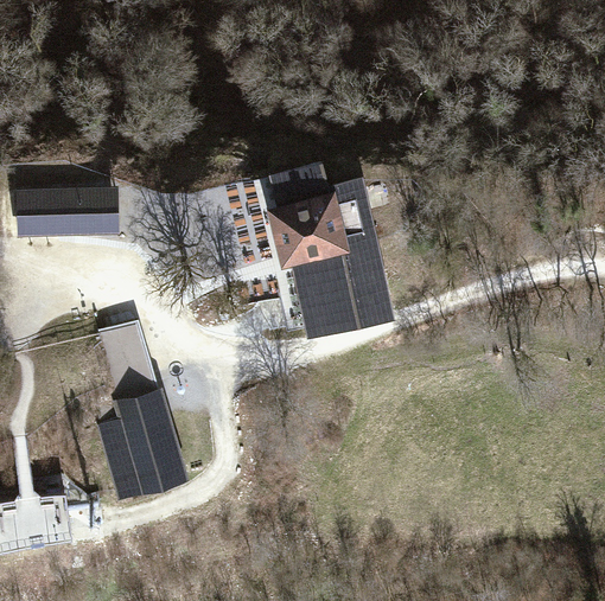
[(350,253),(291,268),(292,273),(306,333),(309,339),(395,318),(361,180),(326,189),(322,166),(269,179),(275,208),(335,193),(350,253)]
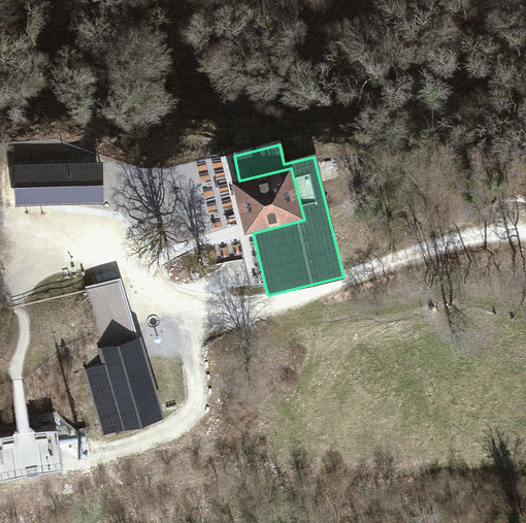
[(13,208),(103,205),(102,164),(12,167),(13,208)]
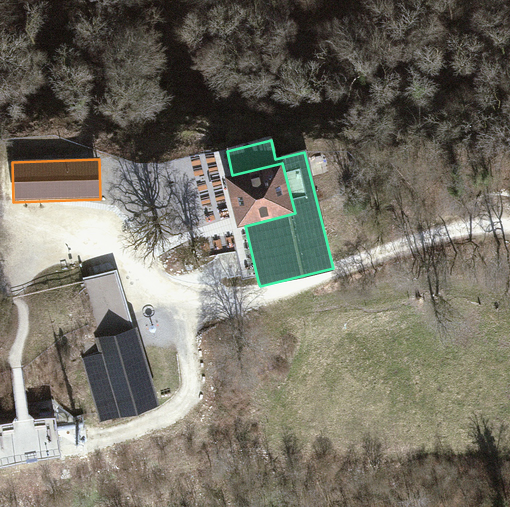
[(282,163),(232,175),(224,177),(236,227),(294,213),(282,163)]
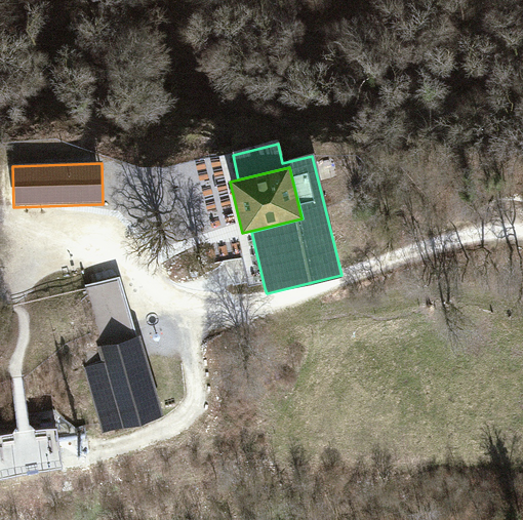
[(228,191),(167,205),(175,239),(204,232),(211,256),(243,248),(228,191)]
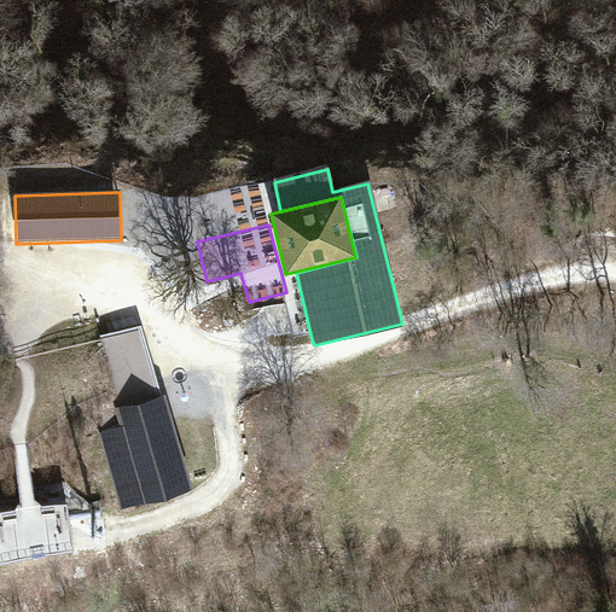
[(125,517),(182,485),(156,397),(137,333),(102,343),(120,411),(117,412),(126,430),(102,437),(112,473),(135,467),(139,482),(116,489),(125,517)]
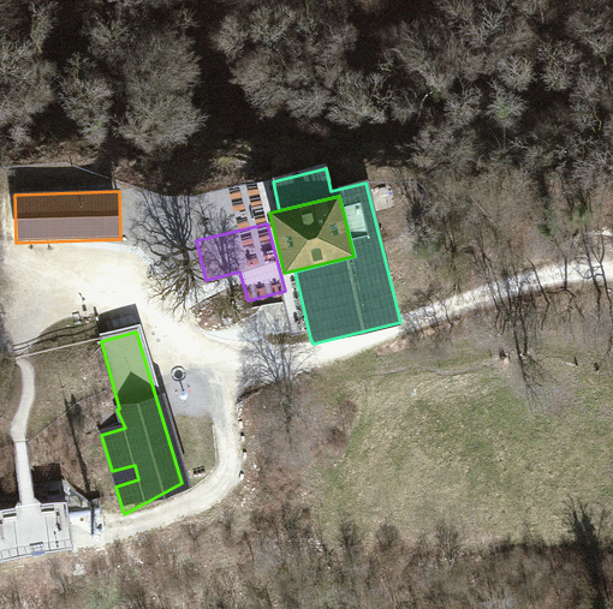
[(21,506),(0,508),(0,551),(70,542),(64,500),(34,503),(27,505),(21,506)]
